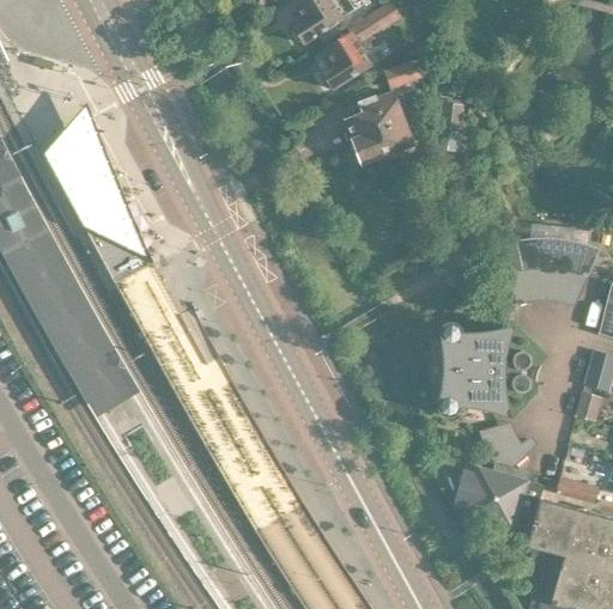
[(299,0),(297,1),(301,6),(293,11),(298,19),(292,23),(295,26),(292,31),(296,38),(303,38),(305,41),(340,18),(340,17),(353,8),(347,0),(299,0)]
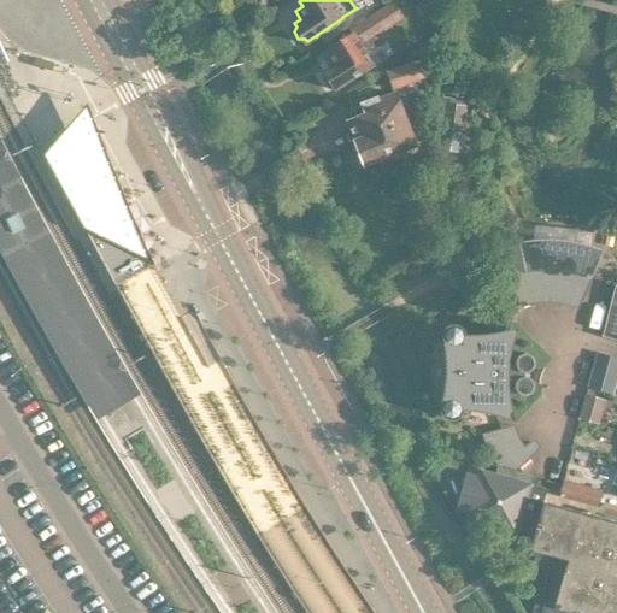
[(403,17),(393,0),(347,29),(351,34),(328,48),(330,53),(325,57),(330,64),(324,68),(327,71),(323,76),(328,84),(334,83),(336,87),(372,64),(366,53),(386,41),(381,31),(403,17)]
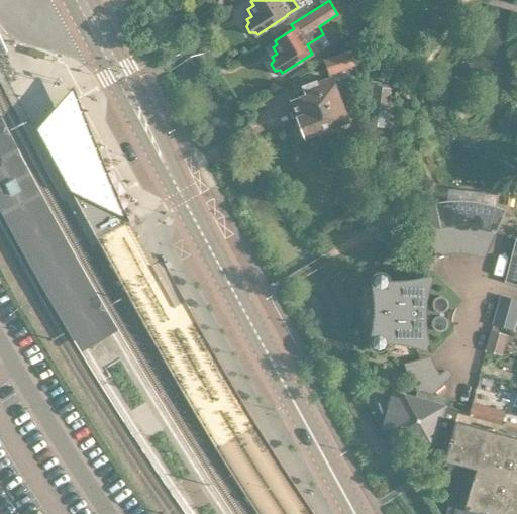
[(327,75),(357,64),(351,47),(322,59),(327,75)]
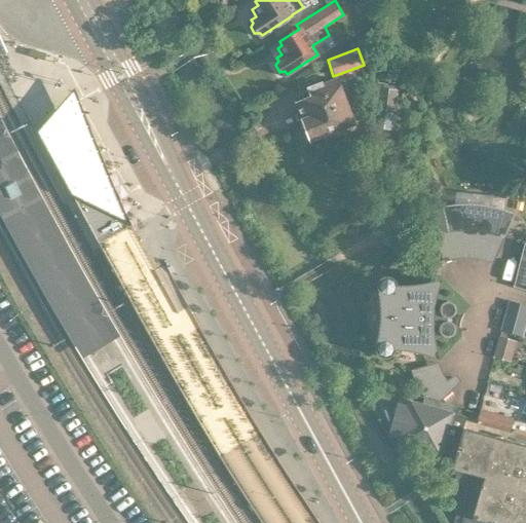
[(325,135),(328,142),(344,136),(341,128),(354,122),(336,79),(322,85),(321,82),(307,87),(308,90),(300,94),(303,101),(297,103),(312,141),(325,135)]
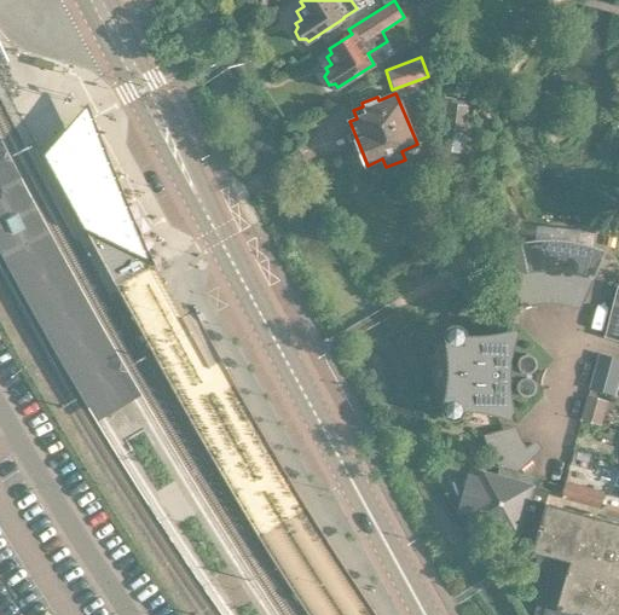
[(241,396),(220,360),(207,336),(195,343),(180,315),(151,264),(148,256),(146,255),(145,253),(143,249),(139,245),(137,243),(133,241),(132,241),(128,238),(125,236),(121,235),(81,224),(114,283),(115,284),(114,284),(116,288),(148,346),(180,404),(225,482),(258,537),(306,508),(241,396)]
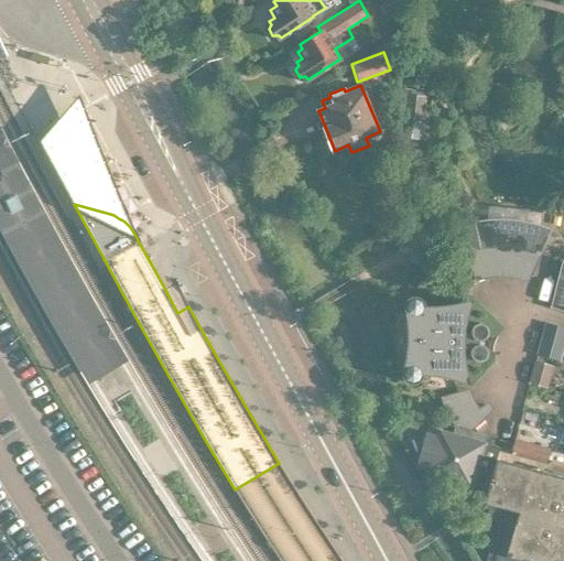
[(463,229),(469,250),(465,251),(468,260),(508,255),(538,262),(541,254),(537,251),(545,230),(529,226),(481,224),(463,229)]
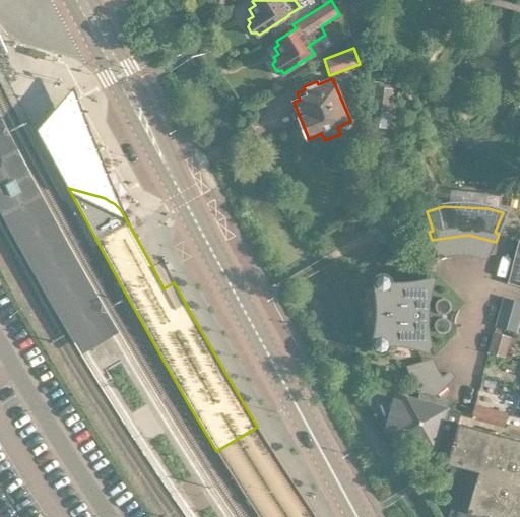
[(519,239),(519,240),(507,283),(519,286),(519,239)]
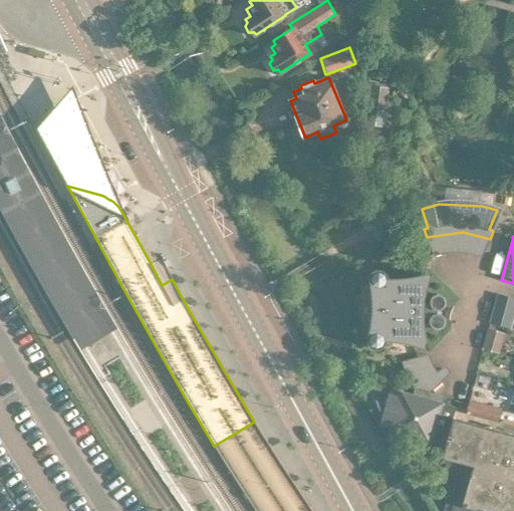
[(369,277),(369,278),(369,280),(371,289),(372,299),(372,308),(367,308),(367,309),(372,310),(371,319),(370,329),(367,338),(367,339),(368,342),(368,343),(369,344),(370,345),(372,346),(374,347),(376,347),(377,347),(380,347),(382,345),(383,344),(384,343),(384,342),(386,340),(396,340),(407,342),(418,345),(428,348),(425,338),(424,327),(423,317),(430,317),(429,318),(429,319),(429,320),(429,322),(429,323),(430,324),(431,325),(432,326),(433,328),(434,328),(436,328),(437,328),(438,328),(440,328),(442,327),(443,326),(444,325),(445,323),(445,322),(445,320),(445,319),(445,318),(445,304),(446,304),(446,302),(446,301),(445,299),(445,298),(444,296),(443,295),(441,294),(439,294),(437,294),(435,294),(434,294),(432,296),(431,297),(430,298),(430,299),(429,301),(429,302),(430,304),(430,305),(423,304),(425,294),(427,283),(430,273),(420,276),(409,278),(398,279),(388,279),(387,277),(387,276),(386,274),(384,273),(382,272),(381,271),(379,271),(377,271),(376,271),(374,271),(373,272),(372,273),(371,274),(370,276),(369,277)]
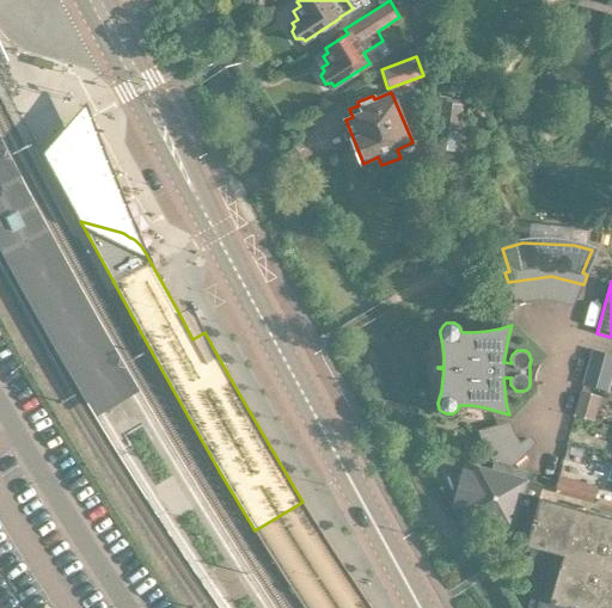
[(611,354),(593,349),(588,363),(587,369),(582,382),(605,388),(611,366),(611,362),(611,354)]
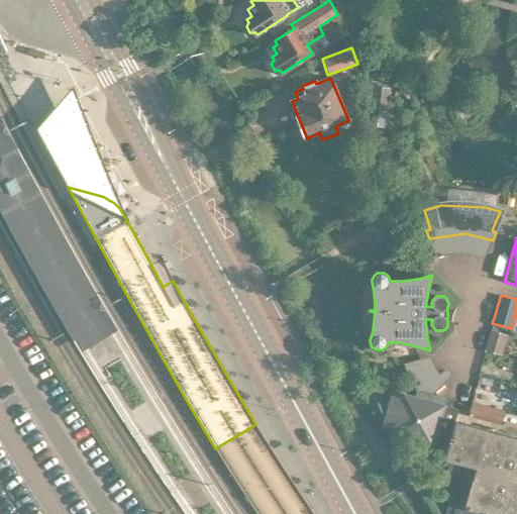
[(500,353),(506,334),(491,329),(485,348),(500,353)]
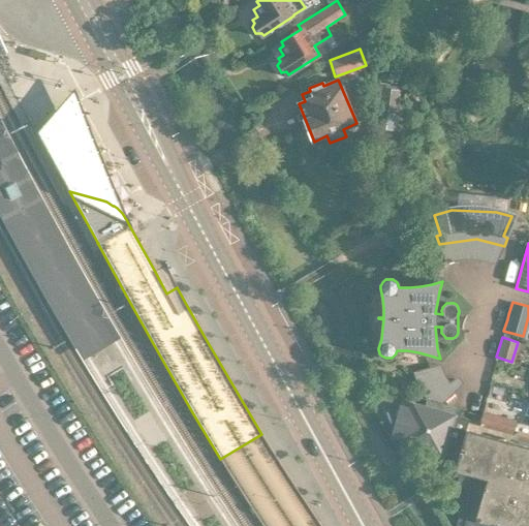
[(424,373),(422,369),(413,371),(426,394),(429,397),(442,403),(449,397),(441,387),(432,392),(430,388),(427,382),(425,378),(424,373)]
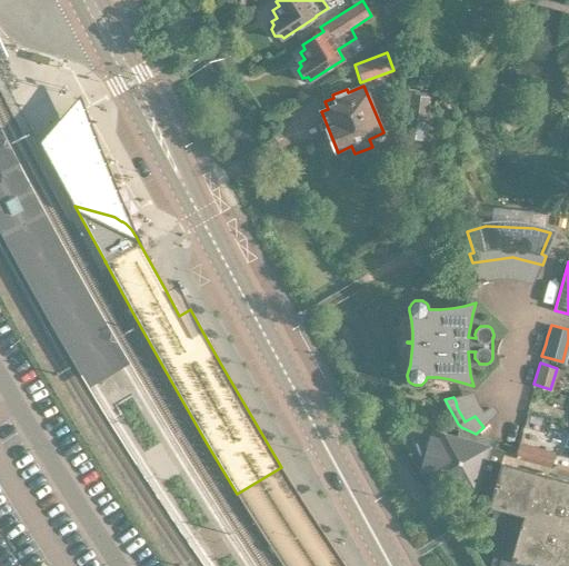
[(549,424),(546,436),(557,440),(561,427),(549,424)]
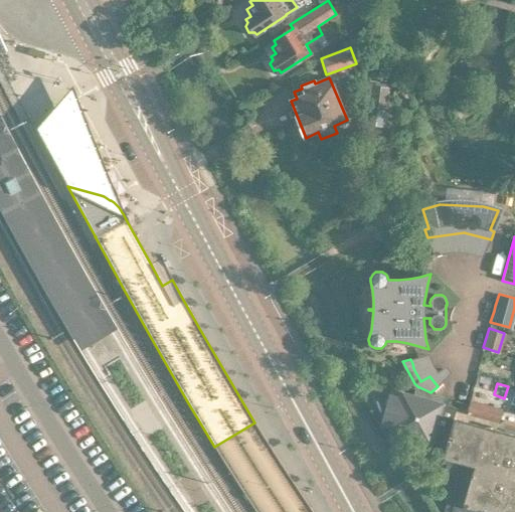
[(442,402),(441,402),(443,396),(435,393),(431,392),(413,387),(411,394),(399,390),(397,396),(387,393),(378,425),(388,429),(386,433),(408,440),(406,449),(426,454),(428,450),(442,454),(441,457),(465,464),(461,477),(452,474),(441,511),(514,511),(514,435),(453,416),(455,407),(442,403),(442,402)]
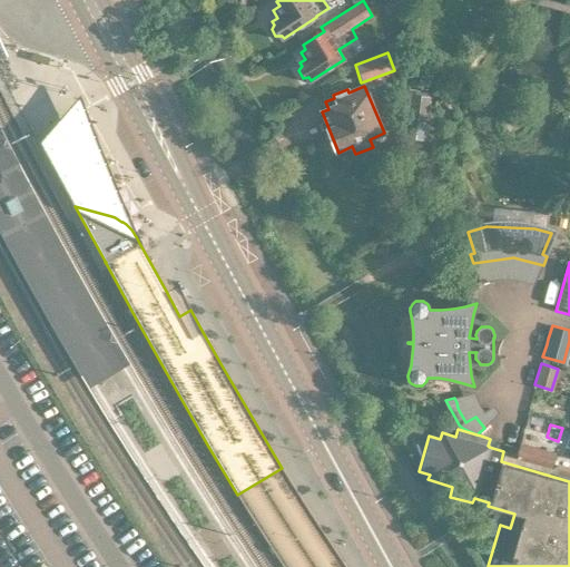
[(514,458),(552,468),(556,452),(519,443),(514,458)]
